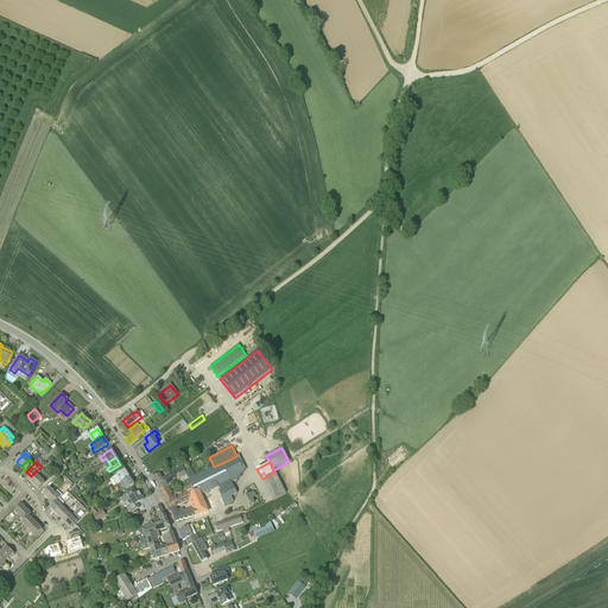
[(201,495),(230,481),(230,480),(222,463),(214,467),(194,477),(189,480),(191,486),(195,492),(198,491),(201,495)]
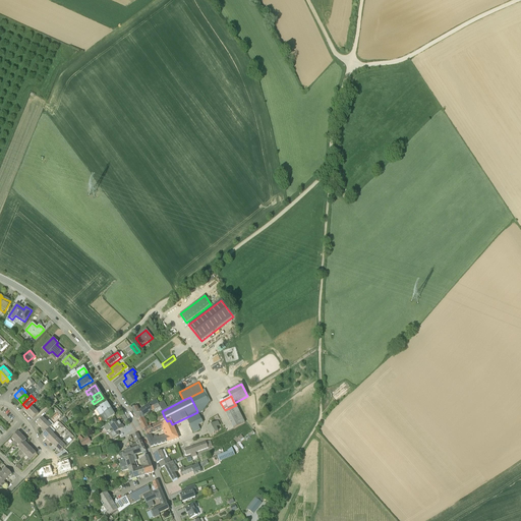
[(26,408),(23,411),(29,415),(34,409),(32,407),(35,404),(33,402),(30,405),(26,408)]
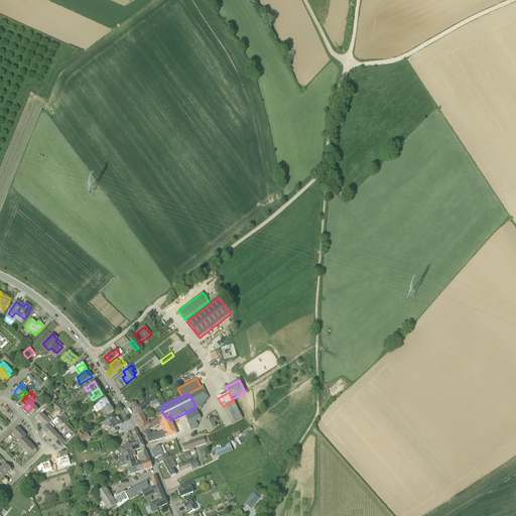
[(99,412),(100,412),(110,405),(106,399),(99,403),(95,406),(99,412)]
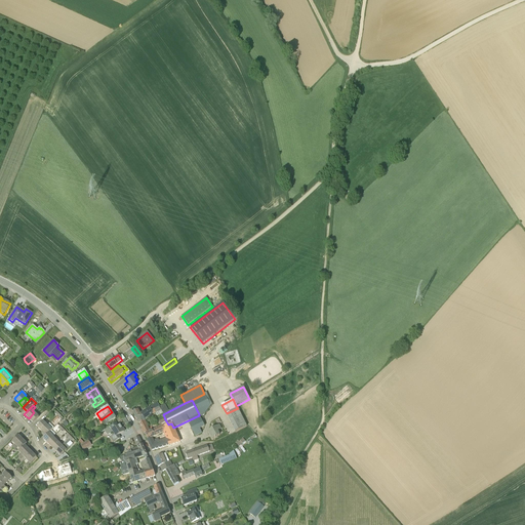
[(144,419),(140,414),(138,409),(133,412),(139,423),(144,421),(143,420),(144,419)]
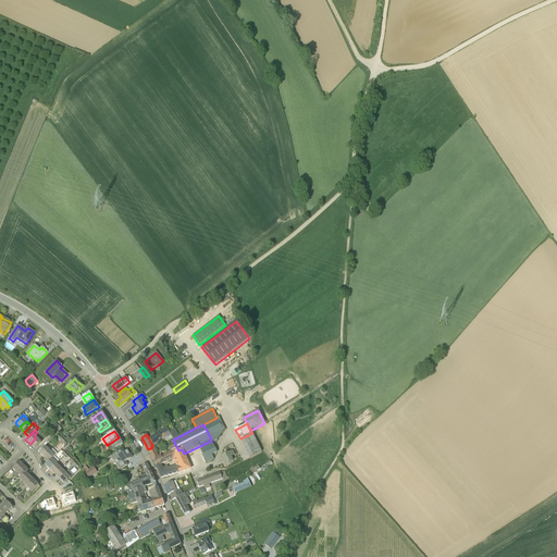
[(150,438),(149,440),(152,445),(162,440),(161,436),(159,434),(150,438)]
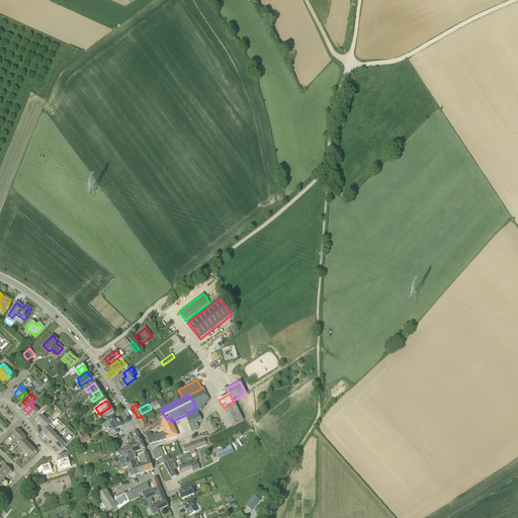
[(38,412),(33,407),(28,413),(32,417),(38,412)]
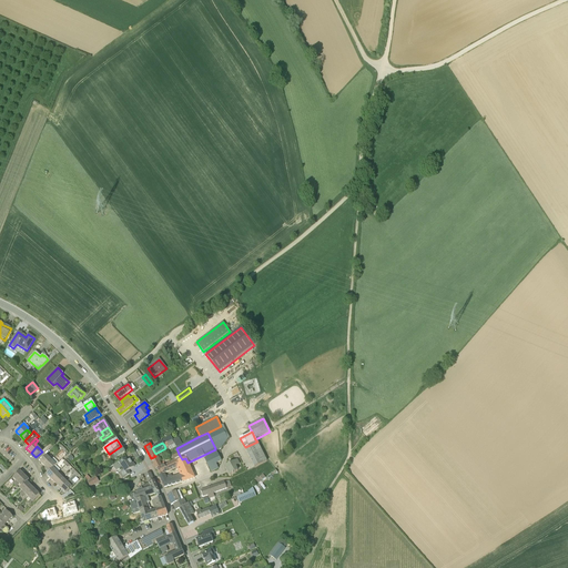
[(125,453),(121,446),(110,454),(114,460),(125,453)]
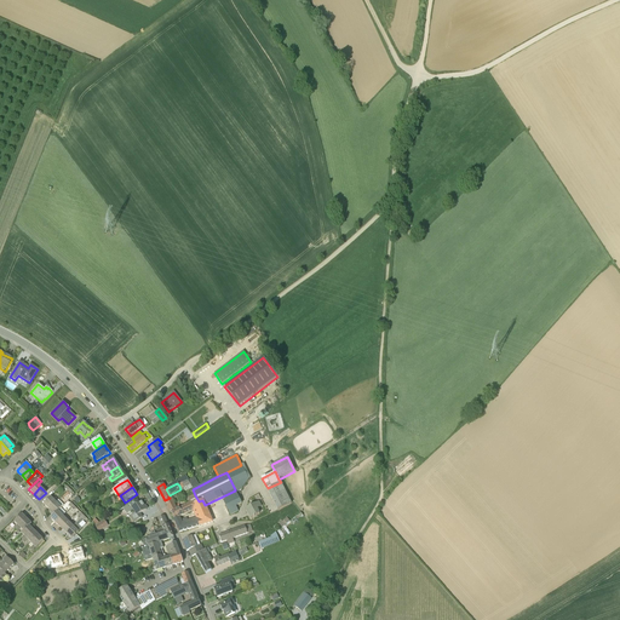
[(173,501),(167,505),(167,506),(174,520),(179,517),(182,516),(185,515),(194,510),(191,505),(196,503),(199,501),(195,495),(188,498),(190,503),(177,510),(173,501)]
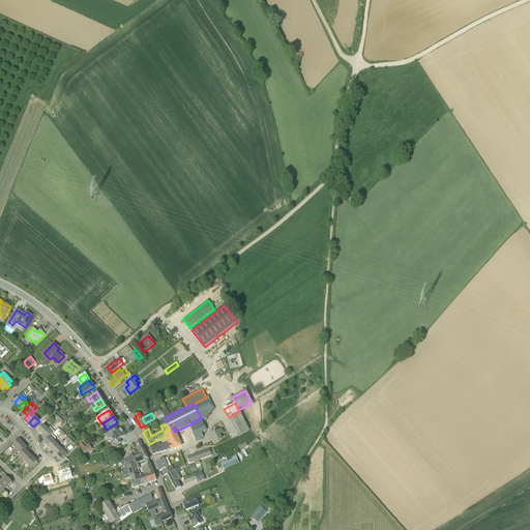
[(41,436),(48,430),(43,425),(37,431),(38,432),(41,436)]
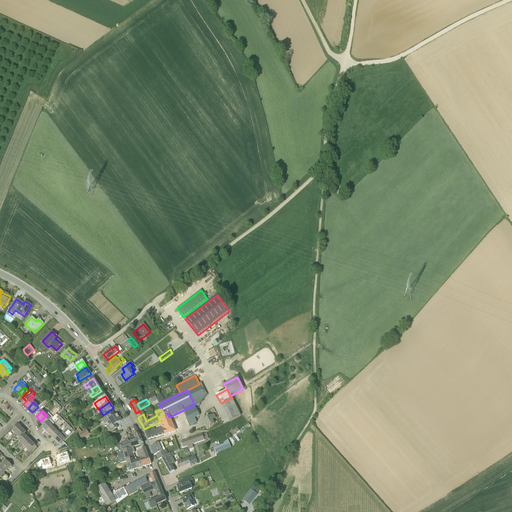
[(196,422),(194,418),(199,416),(197,411),(186,416),(190,425),(196,422)]
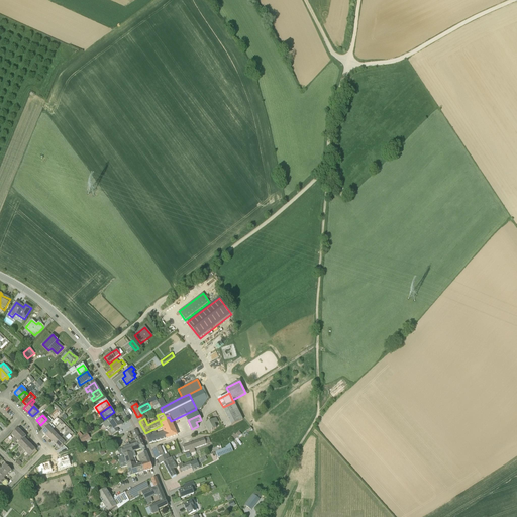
[(110,419),(103,424),(106,429),(111,425),(113,428),(109,431),(112,436),(118,432),(116,429),(122,425),(122,424),(123,423),(122,422),(121,422),(120,422),(117,418),(115,420),(113,417),(110,419)]
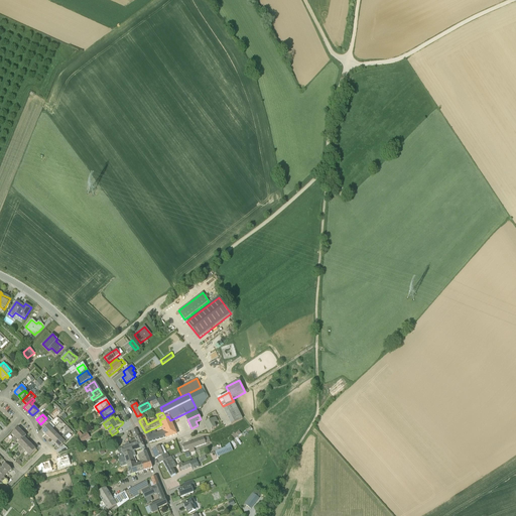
[(149,430),(145,432),(146,435),(148,439),(149,442),(176,434),(170,420),(168,416),(165,417),(163,418),(159,420),(161,424),(161,425),(163,429),(164,431),(156,434),(155,431),(150,433),(149,430)]
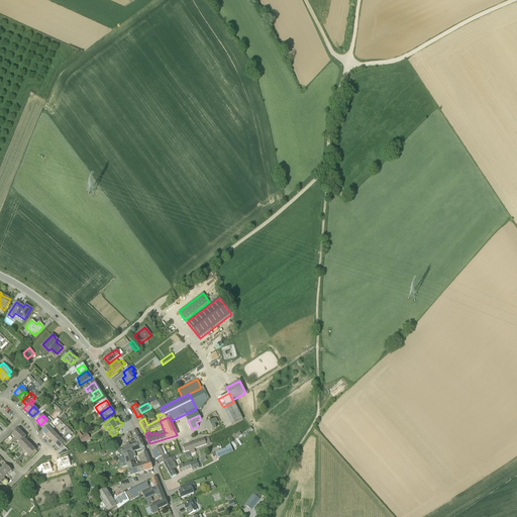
[(48,426),(52,423),(46,419),(40,425),(45,429),(48,426)]
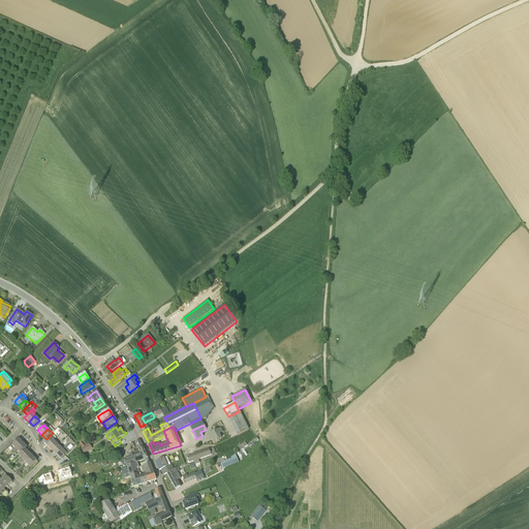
[(214,442),(221,438),(219,434),(222,432),(221,429),(210,434),(214,442)]
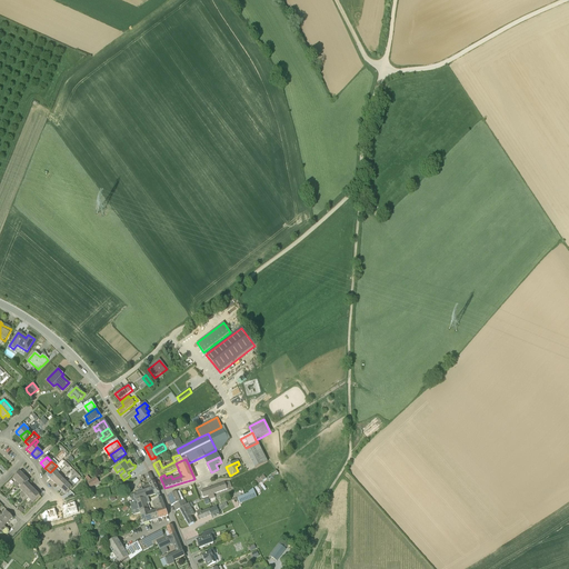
[(58,473),(53,469),(50,472),(47,476),(51,480),(58,473)]
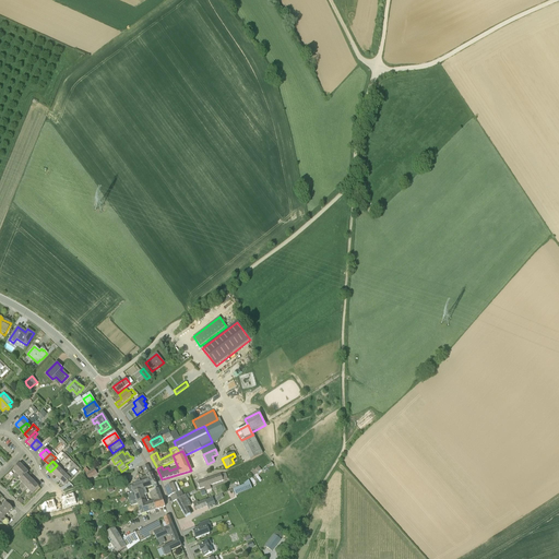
[(12,476),(14,477),(24,467),(20,464),(13,471),(15,473),(12,476)]
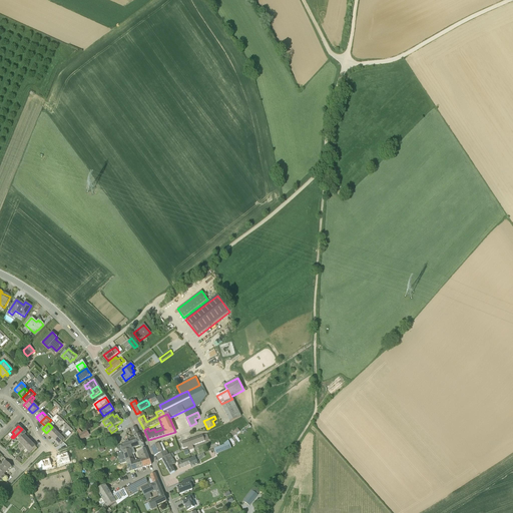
[(56,432),(52,427),(46,433),(50,437),(56,432)]
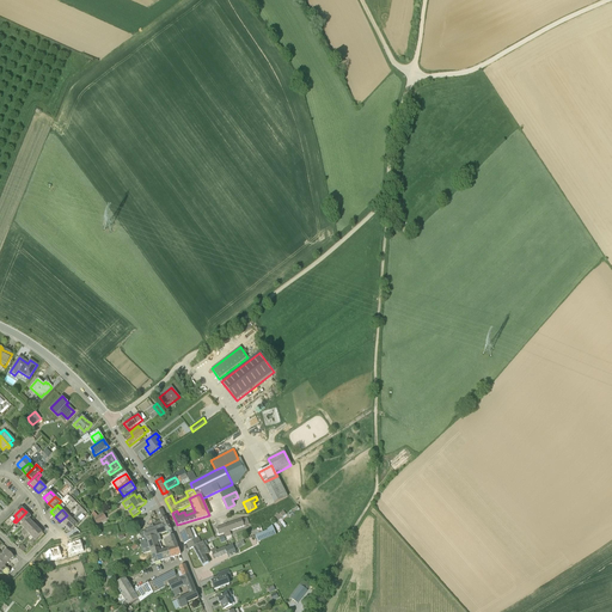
[(164,526),(166,532),(171,531),(166,518),(164,515),(165,515),(163,509),(157,512),(163,526),(164,526)]
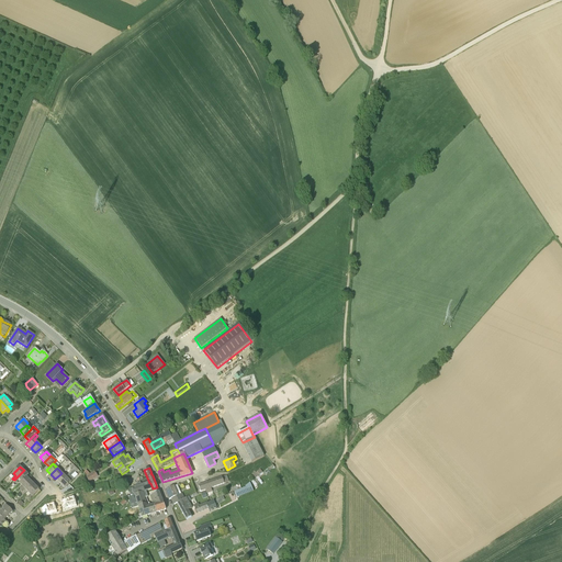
[(29,474),(24,470),(14,480),(15,482),(19,479),(21,481),(26,476),(29,474)]
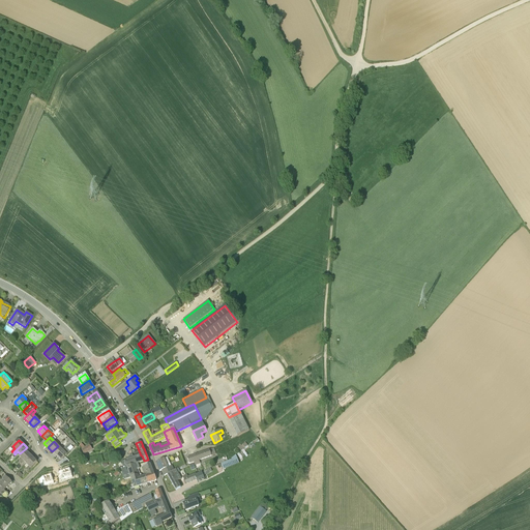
[(71,445),(69,443),(62,450),(57,455),(61,461),(69,452),(66,449),(71,445)]
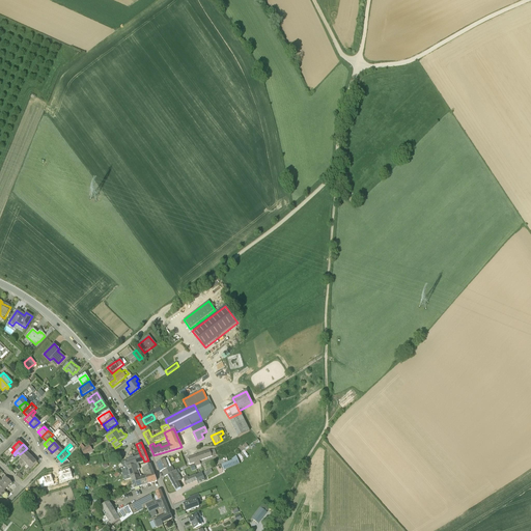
[(246,444),(245,444),(239,448),(242,452),(244,450),(248,447),(246,444)]
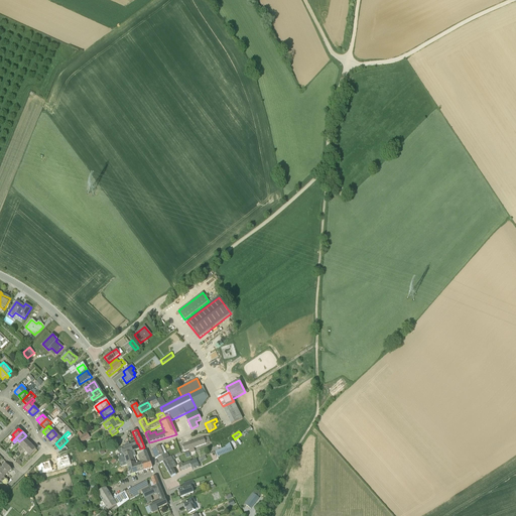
[(90,437),(88,433),(81,437),(83,441),(90,437)]
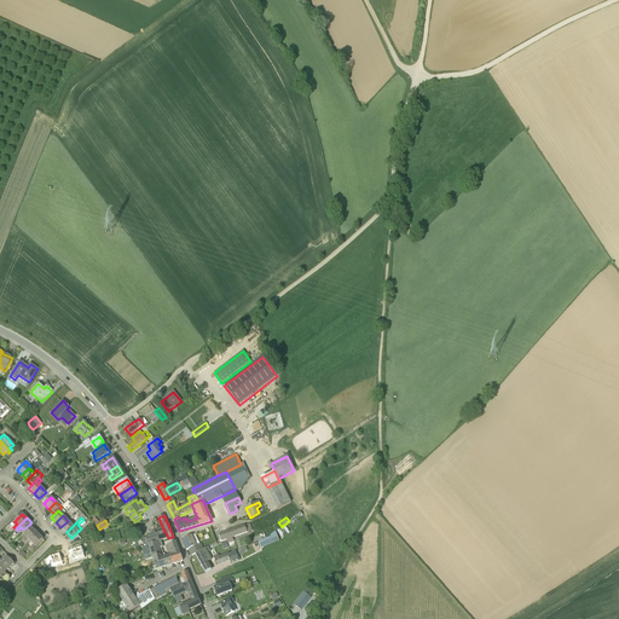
[(67,532),(73,526),(68,521),(61,527),(67,532)]
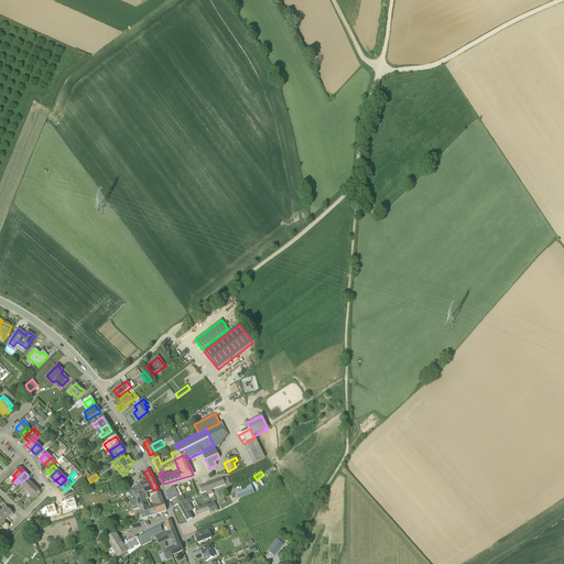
[(31,483),(26,478),(21,483),(20,485),(22,487),(19,490),(21,492),(31,483)]
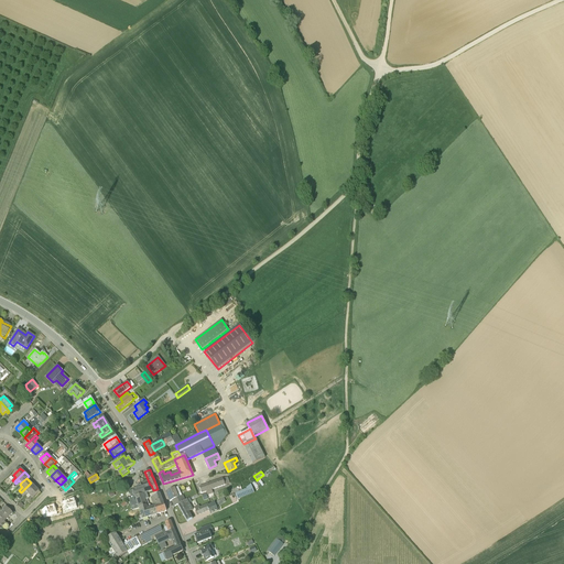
[(261,478),(253,484),(258,489),(266,484),(261,478)]
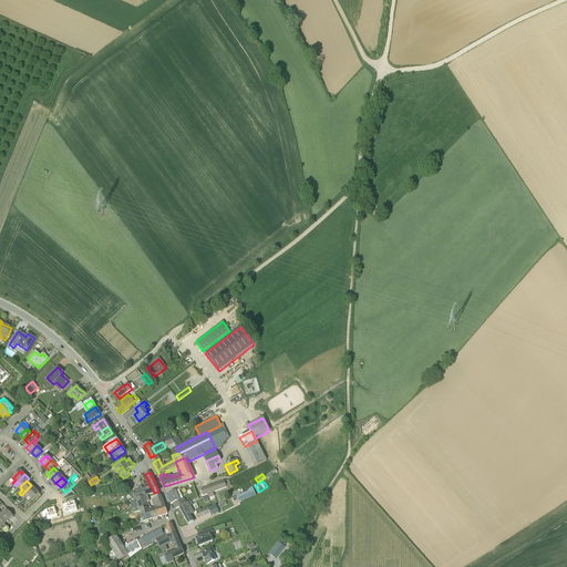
[(213,493),(226,487),(224,482),(204,488),(200,490),(203,496),(207,494),(208,498),(215,496),(213,493)]
